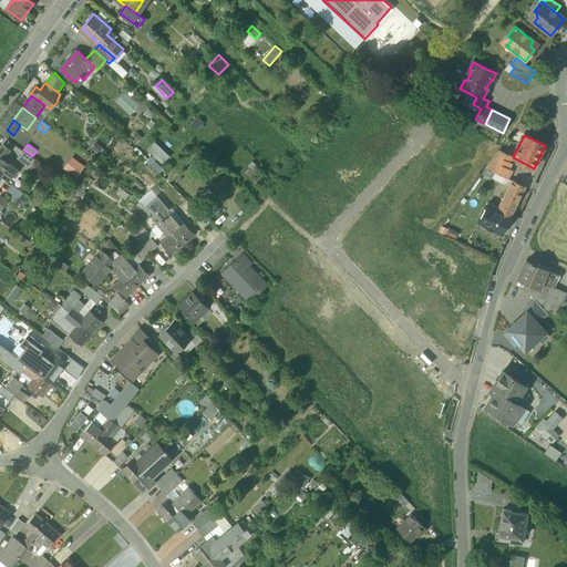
[(3,145),(0,150),(0,156),(3,160),(10,150),(3,145)]
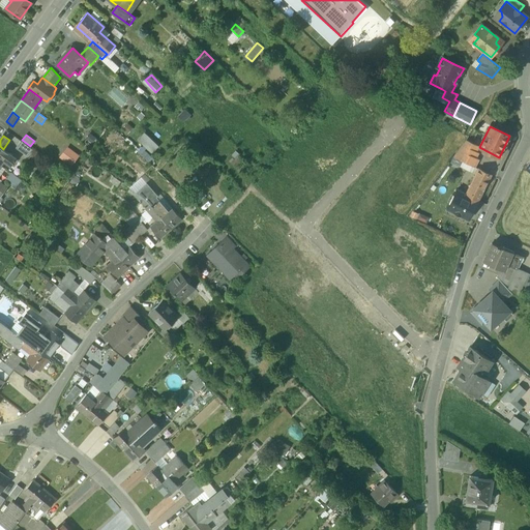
[(33,149),(21,141),(16,148),(28,156),(33,149)]
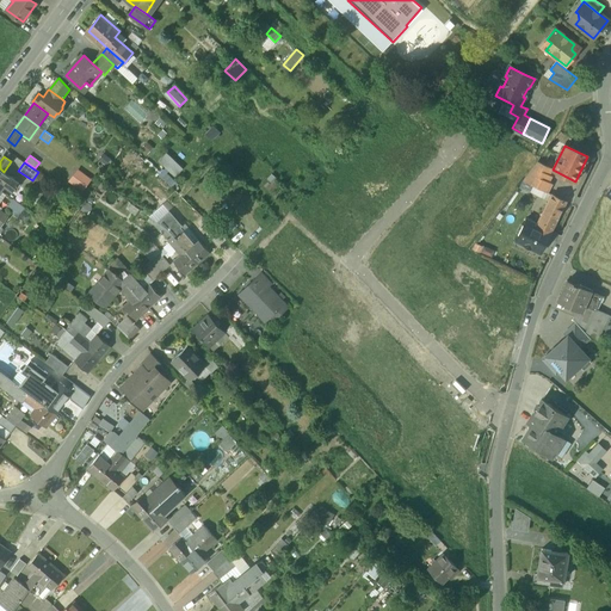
[(550,168),(537,162),(529,172),(548,181),(550,176),(548,174),(550,168)]
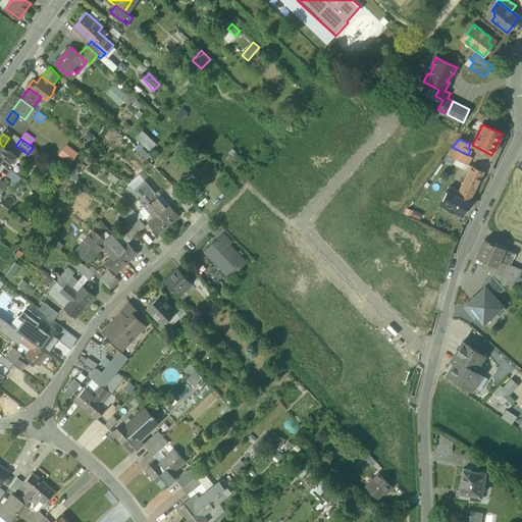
[(0,162),(4,158),(9,151),(3,147),(0,144),(0,162)]
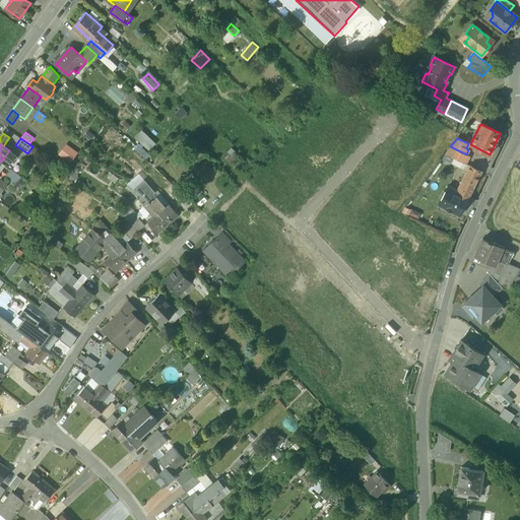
[(72,163),(79,151),(67,143),(59,154),(72,163)]
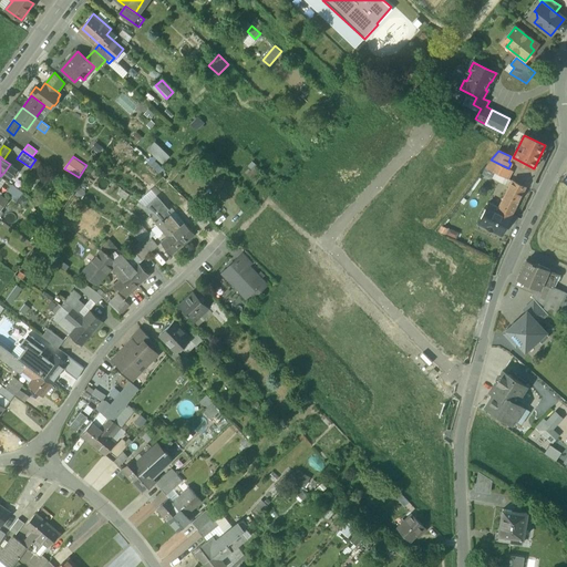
[(508,168),(491,160),(484,167),(506,178),(511,171),(508,168)]
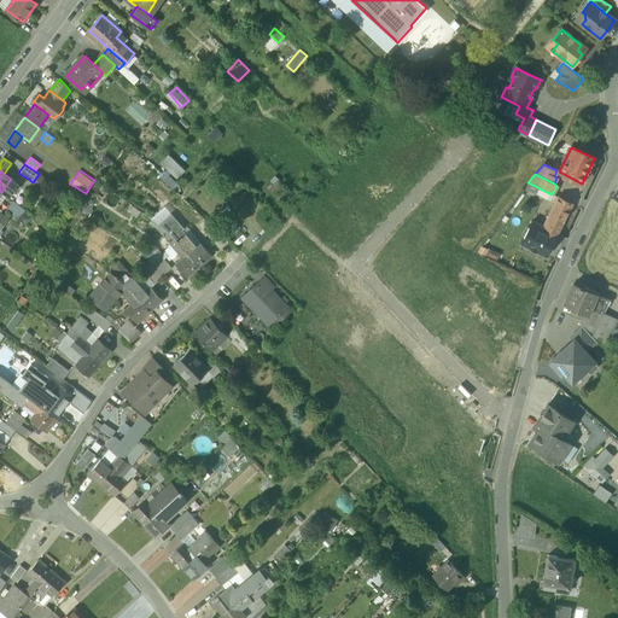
[(19,186),(11,179),(5,187),(13,193),(19,186)]
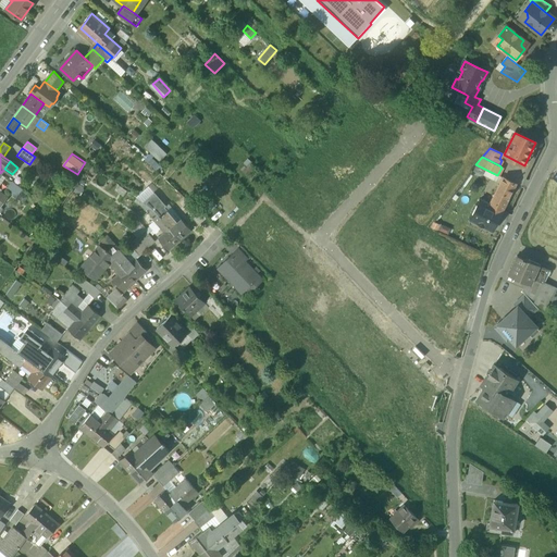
[(490,203),(490,205),(503,211),(516,184),(503,177),(490,203)]
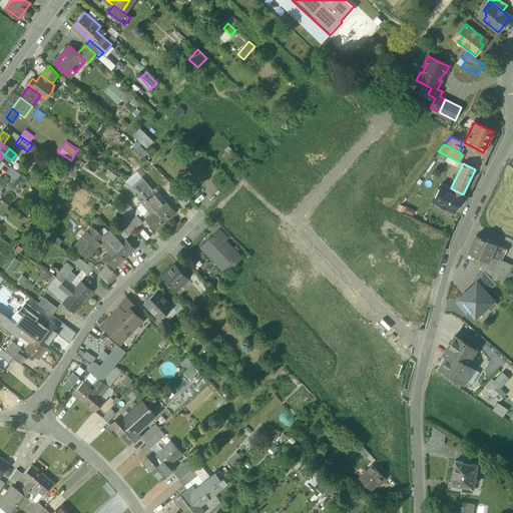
[(11,167),(6,174),(15,181),(20,174),(11,167)]
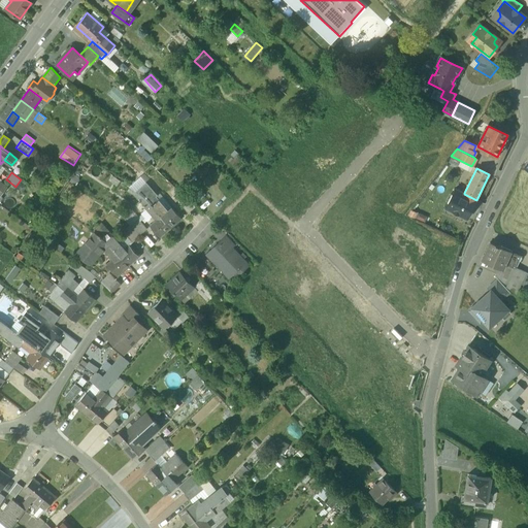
[(168,209),(157,196),(158,195),(146,183),(136,192),(144,198),(152,206),(161,217),(168,209)]
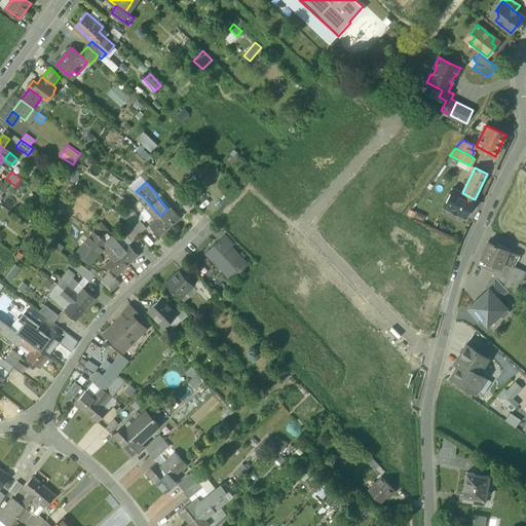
[(462,192),(453,188),(443,208),(465,219),(475,199),(462,193),(462,192)]
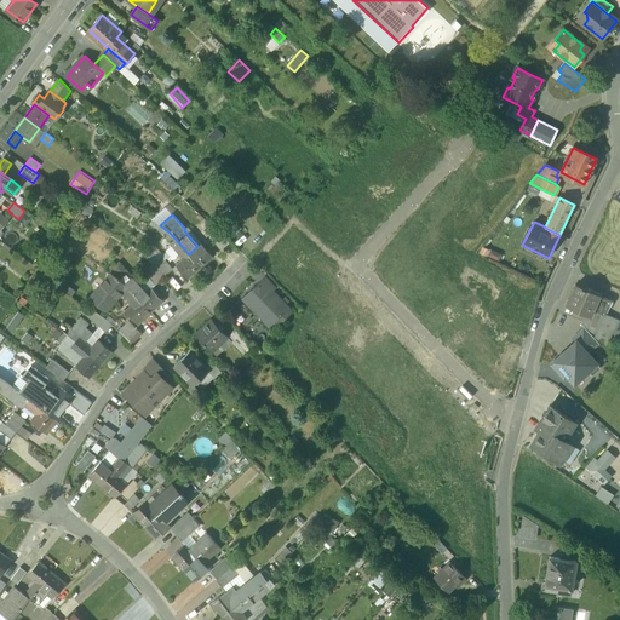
[(230,244),(217,230),(210,237),(222,251),(230,244)]
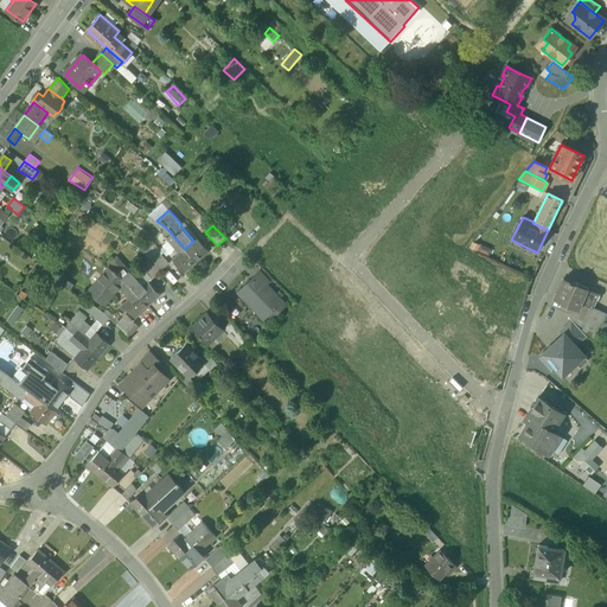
[(174,237),(166,228),(161,232),(170,242),(174,237)]
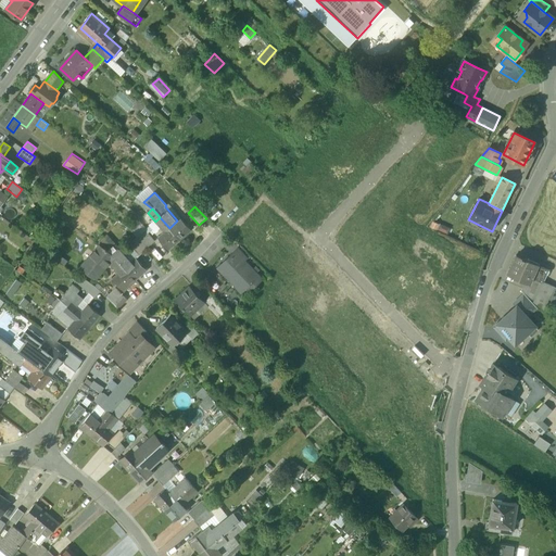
[(169,228),(160,217),(155,222),(165,232),(169,228)]
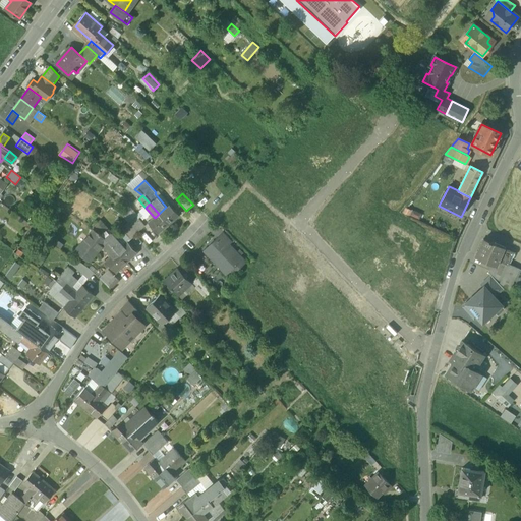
[(166,207),(159,214),(169,225),(179,216),(170,205),(166,207)]
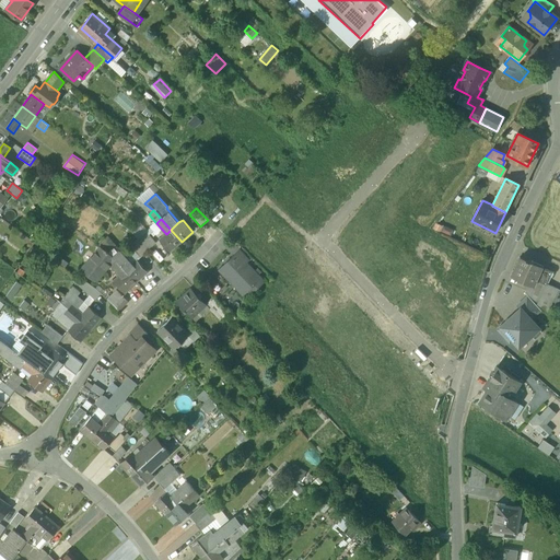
[(166,234),(159,240),(170,252),(182,242),(171,230),(166,234)]
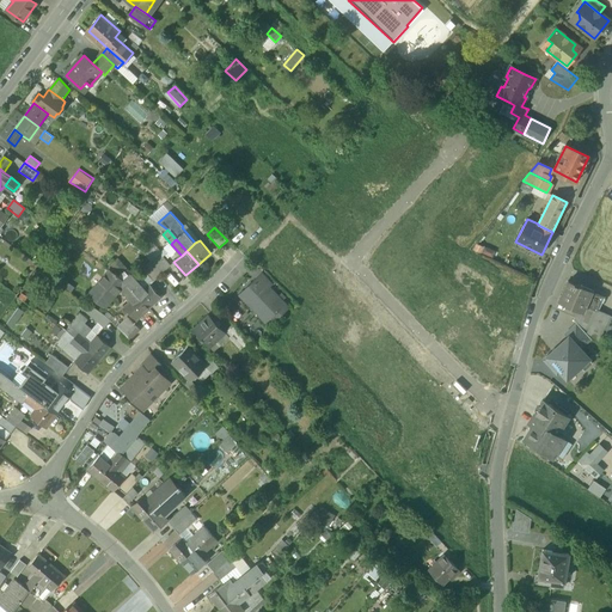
[(159,252),(151,261),(161,273),(170,265),(159,252)]
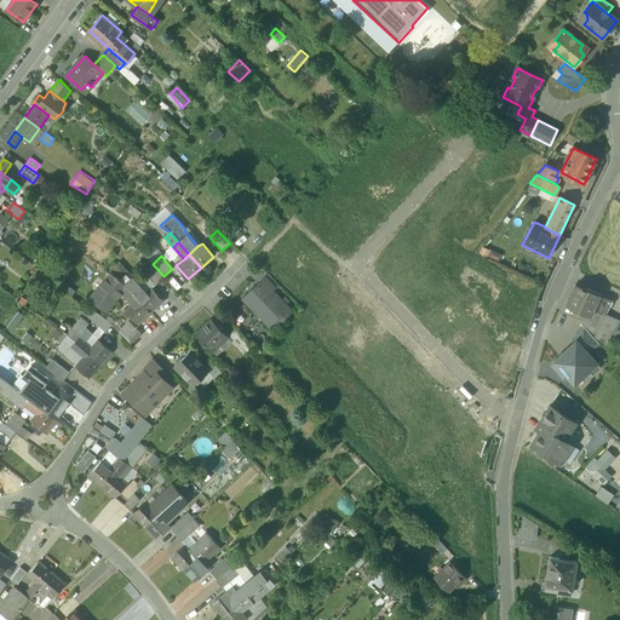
[(130,273),(119,260),(110,271),(112,273),(120,279),(121,280),(130,273)]
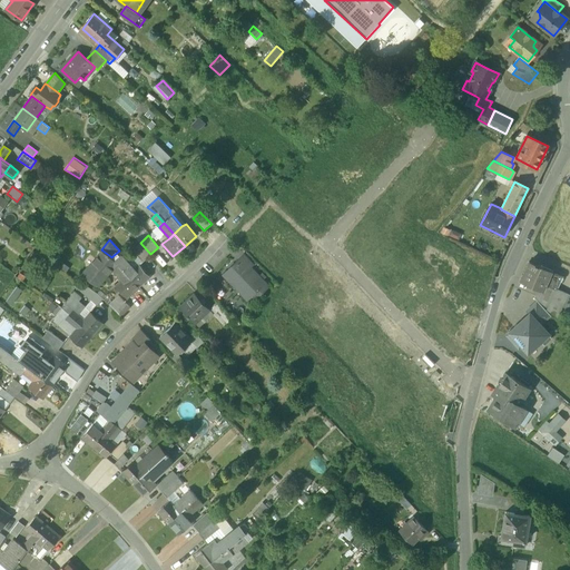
[(352,252),(367,261),(374,249),(357,241),(352,252)]
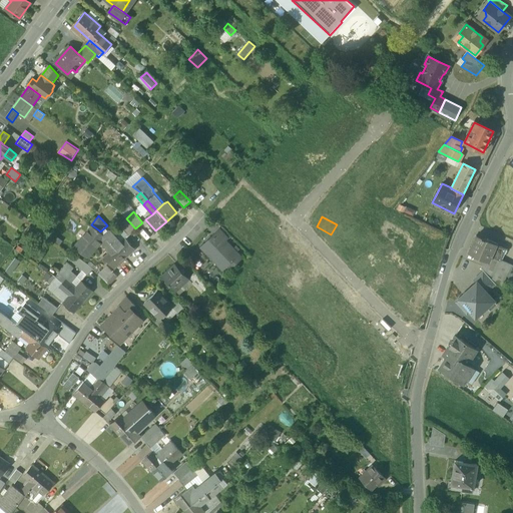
[(126,218),(119,225),(128,235),(135,228),(126,218)]
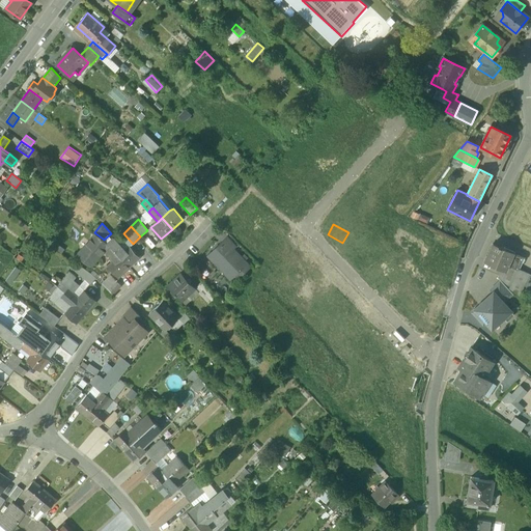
[(95,233),(79,254),(92,264),(102,252),(105,251),(113,260),(114,260),(119,256),(106,242),(104,240),(103,239),(95,233)]
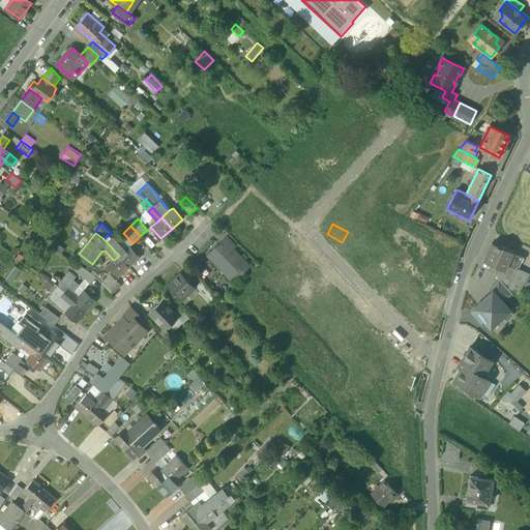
[(111,233),(104,239),(106,241),(113,235),(111,233)]
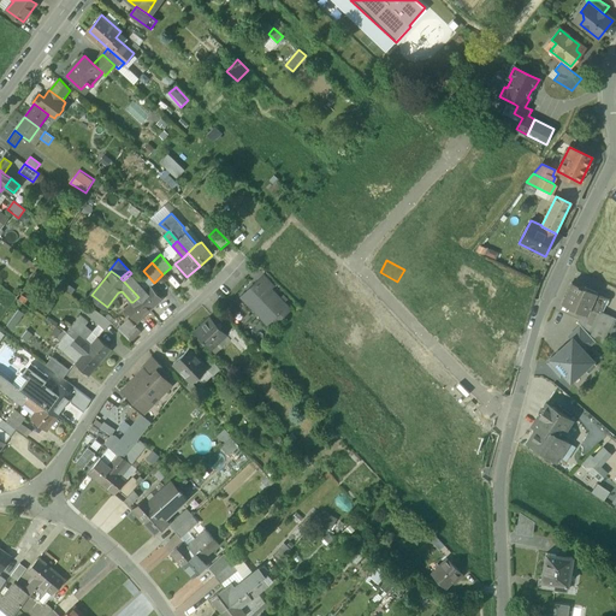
[(146,290),(131,273),(123,280),(138,297),(146,290)]
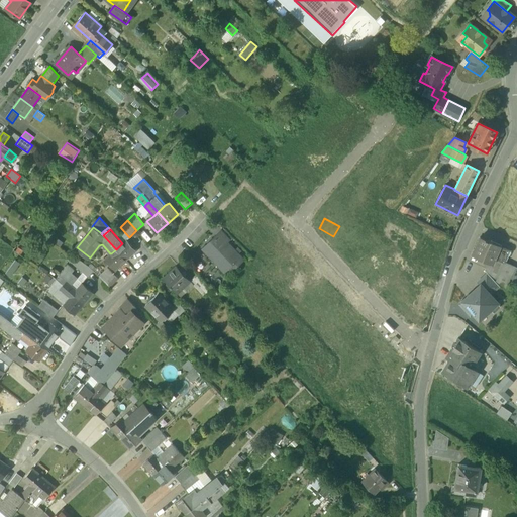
[(215,237),(204,249),(215,262),(218,259),(227,268),(233,262),(236,265),(242,260),(230,247),(227,249),(215,237)]
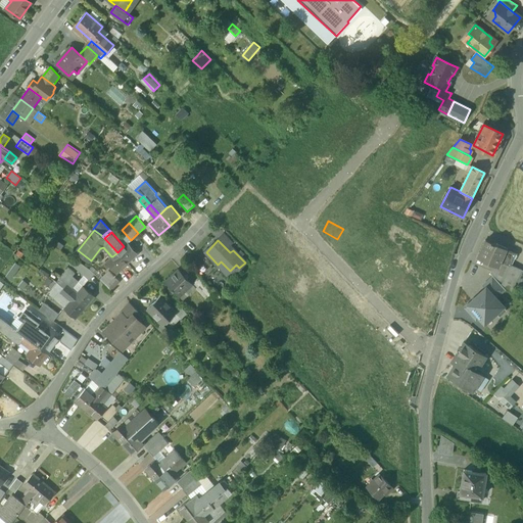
[(516,253),(486,240),(478,257),(494,265),(498,267),(501,263),(510,267),(511,266),(516,253)]
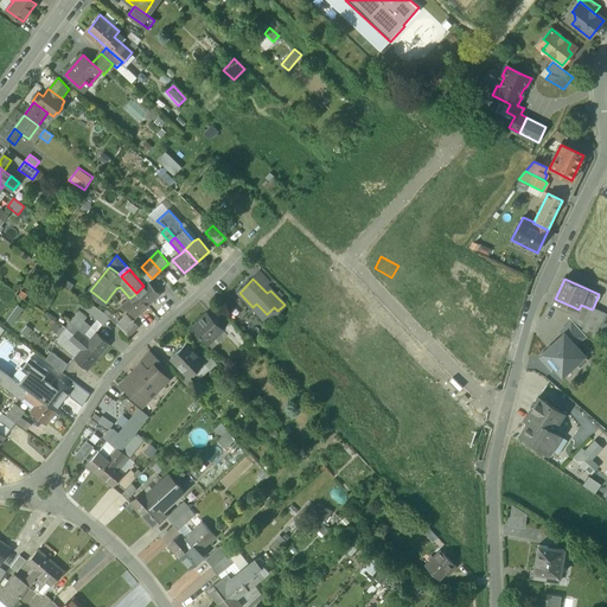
[(144,286),(136,293),(148,306),(160,295),(148,282),(144,286)]
